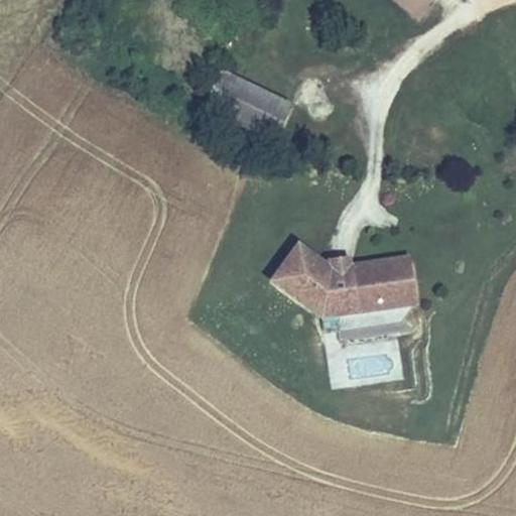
[(395,0),(421,24),(441,0),(395,0)]
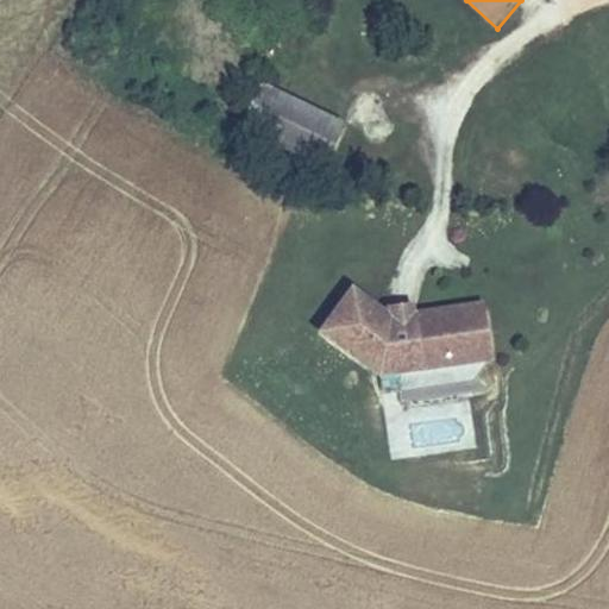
[(346,120),(263,79),(239,129),(322,169),(346,120)]
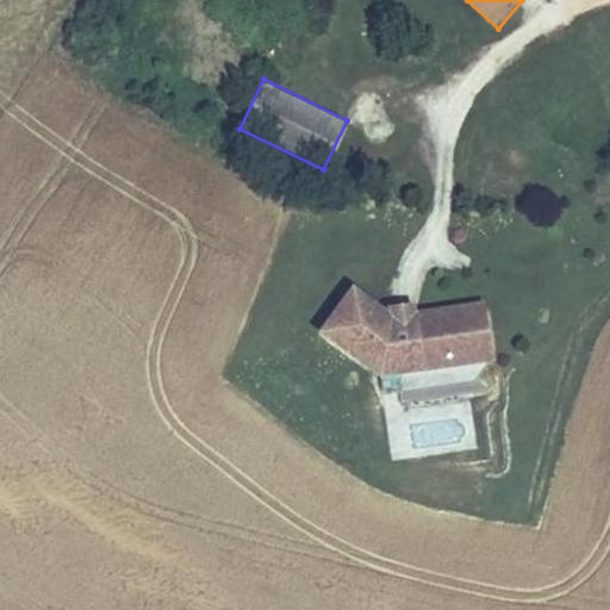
[(475,363),(466,303),(417,311),(416,302),(388,304),(390,309),(356,282),(321,330),(383,375),(475,363)]
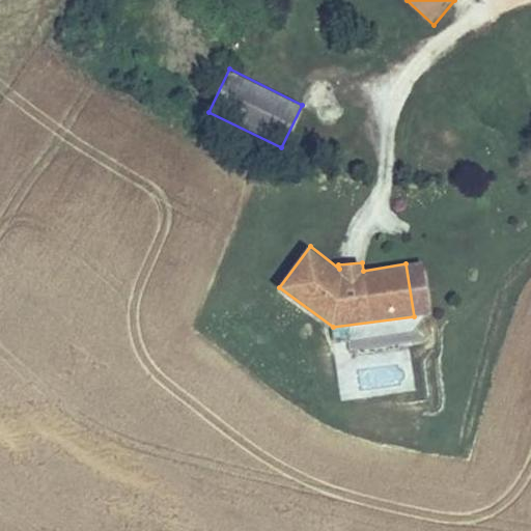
[(423,261),(406,263),(414,316),(431,313),(423,261)]
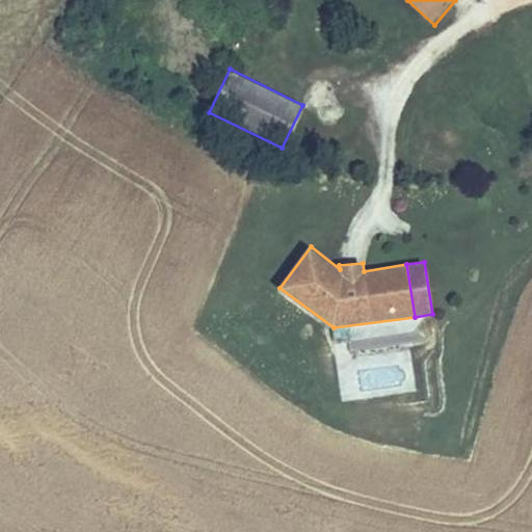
[(350,352),(396,352),(396,326),(350,326),(350,352)]
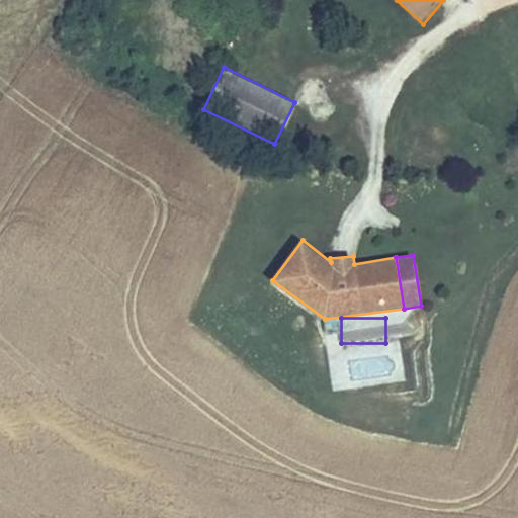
[(334,389),(350,385),(339,328),(324,331),(334,389)]
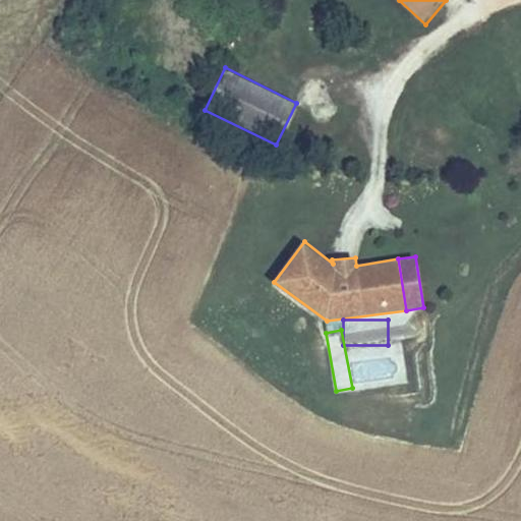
All buildings are outlined.
